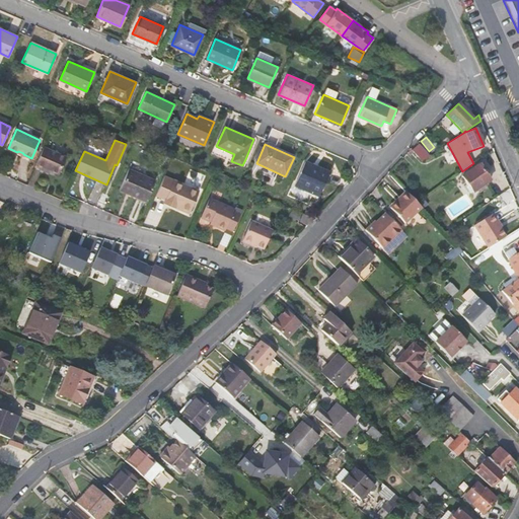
[(412,150),(421,161),(428,156),(419,144),(412,150)]
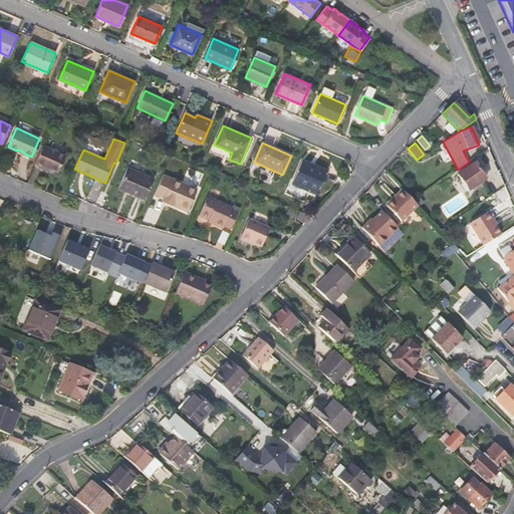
[(43,146),(34,165),(42,168),(43,166),(58,172),(65,155),(43,146)]
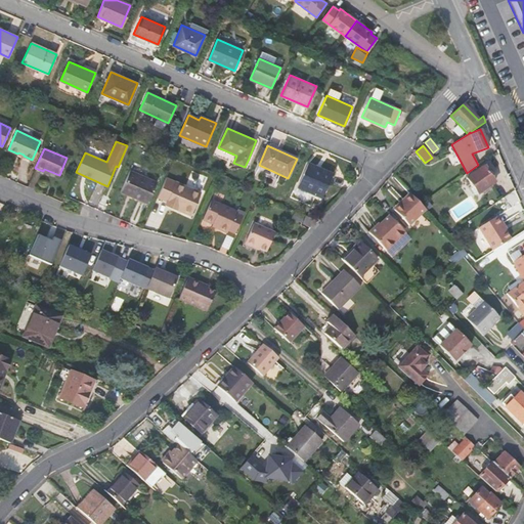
[(333,174),(308,164),(298,185),(308,189),(307,192),(321,199),(333,174)]
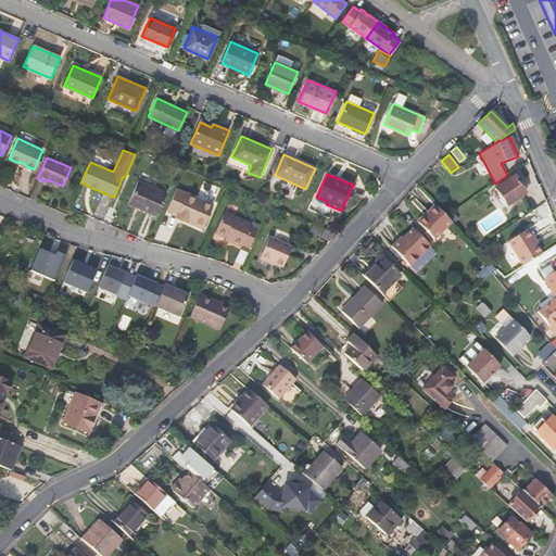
[(513,176),(495,189),(502,198),(500,200),(502,202),(504,201),(507,206),(525,193),(513,176)]
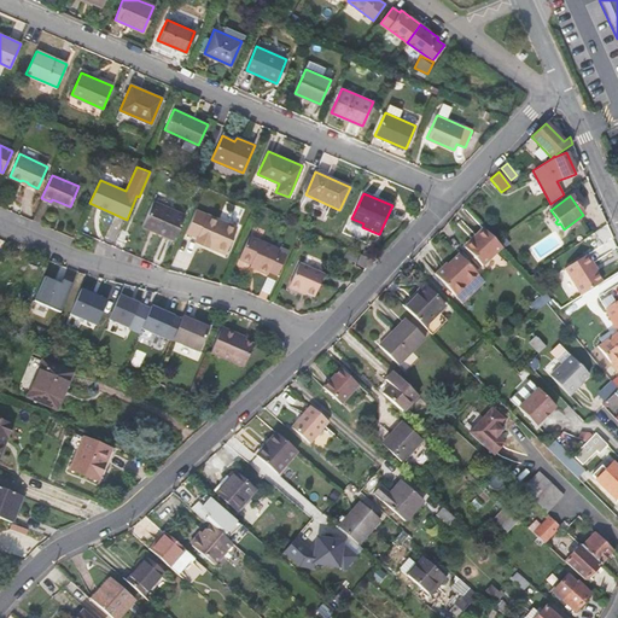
[(185,215),(153,200),(143,226),(174,240),(185,215)]
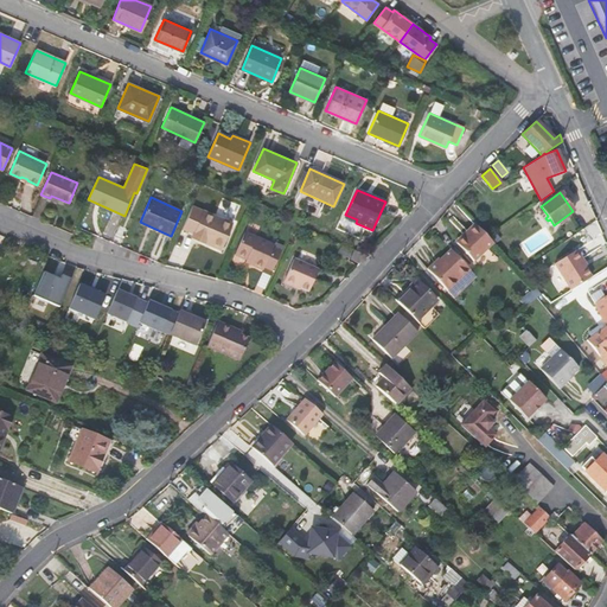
[(210,244),(222,249),(232,223),(203,210),(193,234),(211,241),(210,244)]
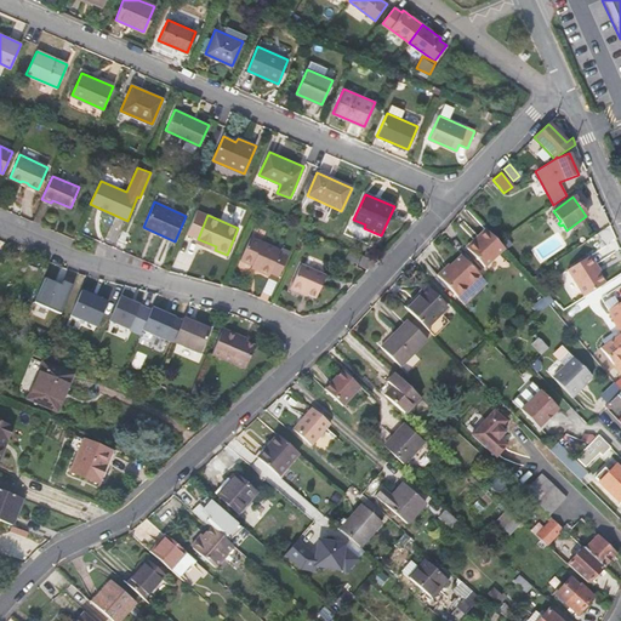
[(505,249),(486,228),(478,237),(479,238),(467,249),(485,267),(505,249)]
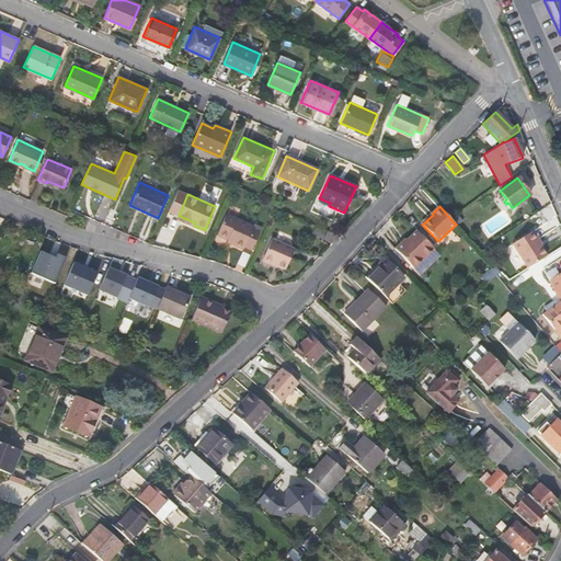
[(460,218),(464,222),(470,217),(466,213),(460,218)]
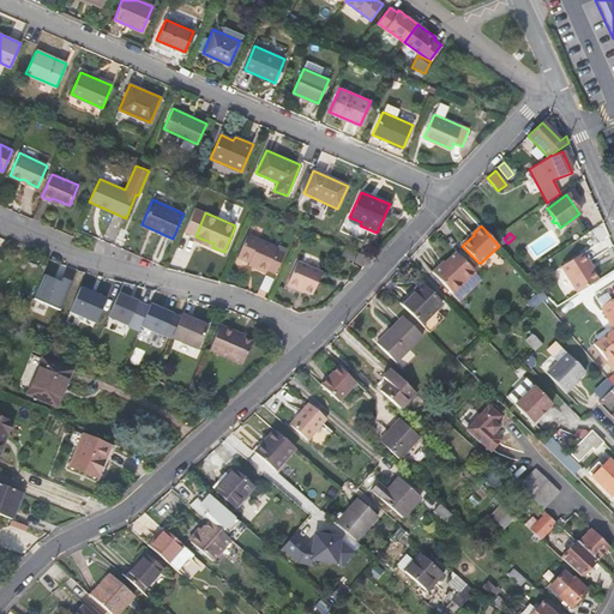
[(276,251),(277,248),(247,235),(238,258),(256,265),(254,268),(266,274),(268,270),(276,274),(284,254),(276,251)]
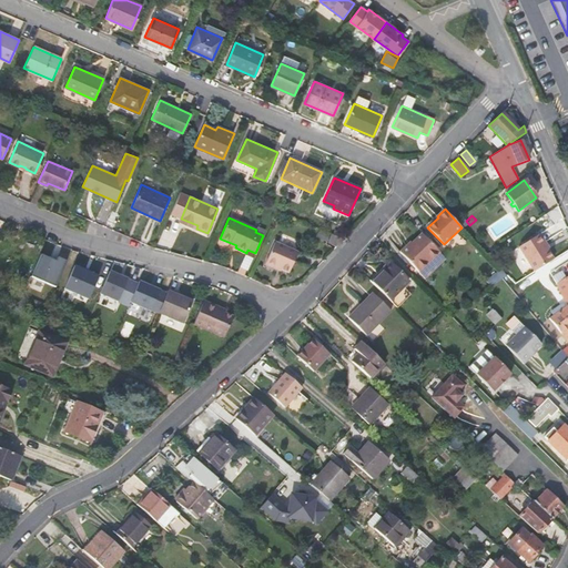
[(332,234),(327,243),(335,246),(340,237),(332,234)]
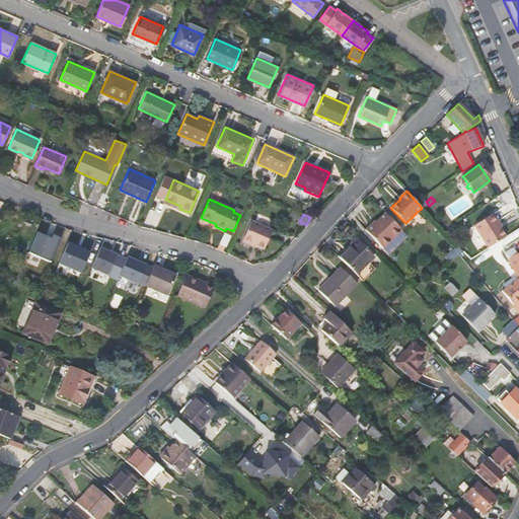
[(401,230),(385,214),(373,225),(372,224),(365,230),(383,248),(401,230)]
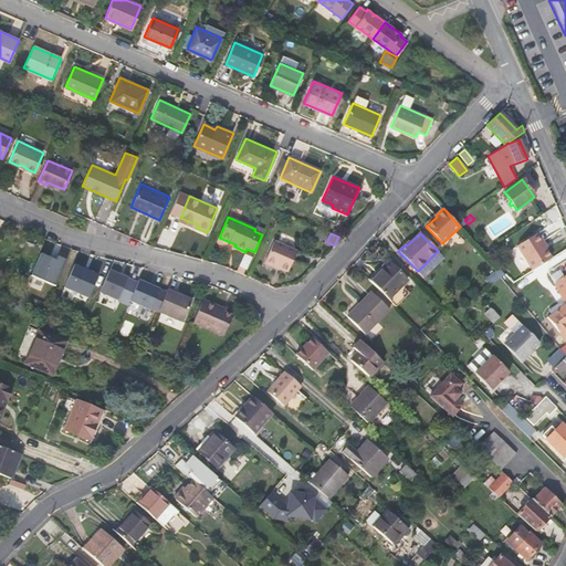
[(537,233),(520,245),(527,259),(534,270),(553,258),(537,233)]
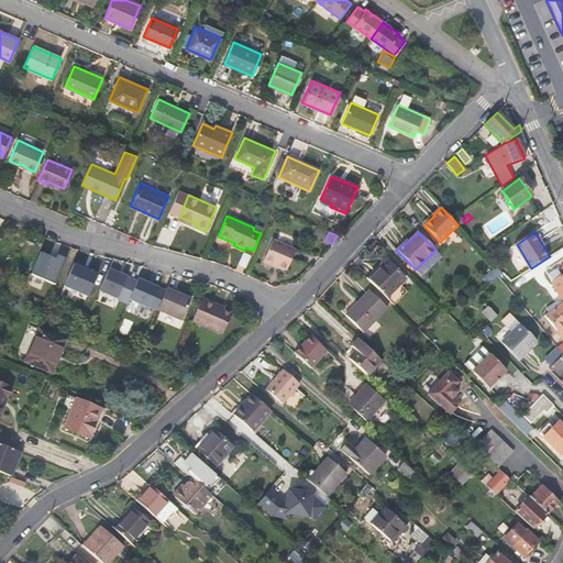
[(264,261),(286,271),(295,251),(273,241),(264,261)]
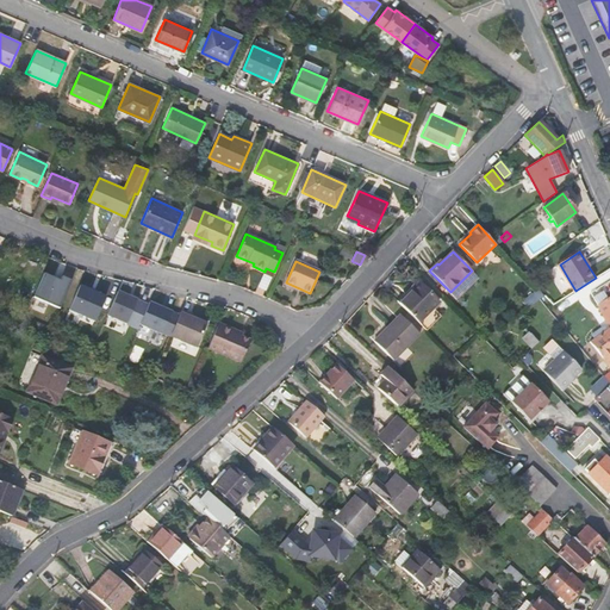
[(49,303),(61,307),(72,280),(44,271),(31,306),(45,312),(49,303)]
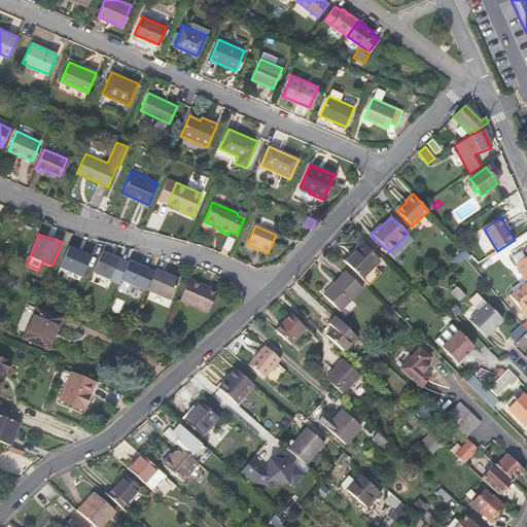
[(82,278),(93,255),(69,245),(59,268),(82,278)]
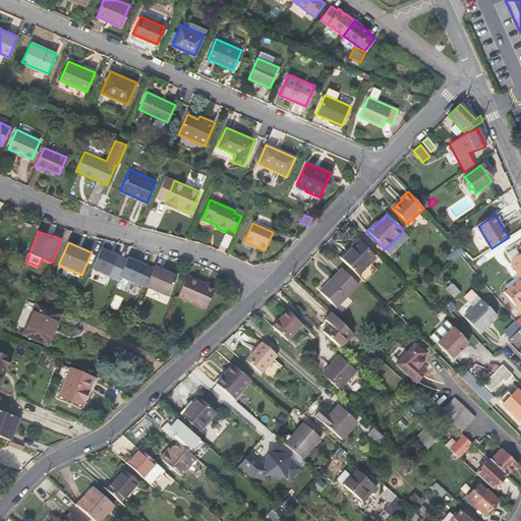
[(351,248),(341,258),(364,283),(378,270),(369,263),(374,257),(358,242),(352,249),(351,248)]
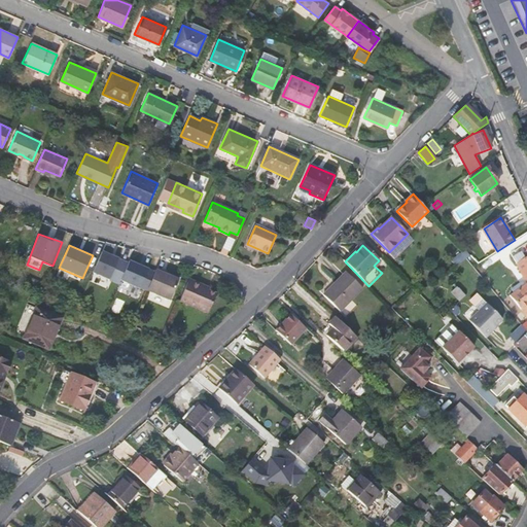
[(93,274),(120,284),(121,281),(142,288),(149,268),(130,259),(127,266),(117,262),(120,256),(102,250),(93,274)]
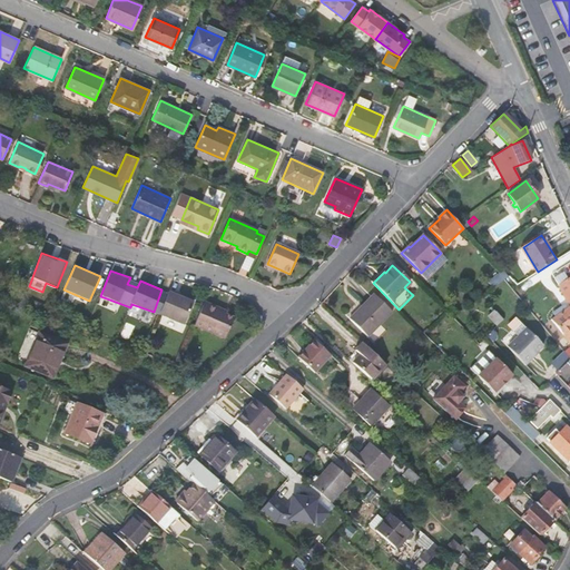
[(493,288),(509,277),(503,271),(488,282),(493,288)]
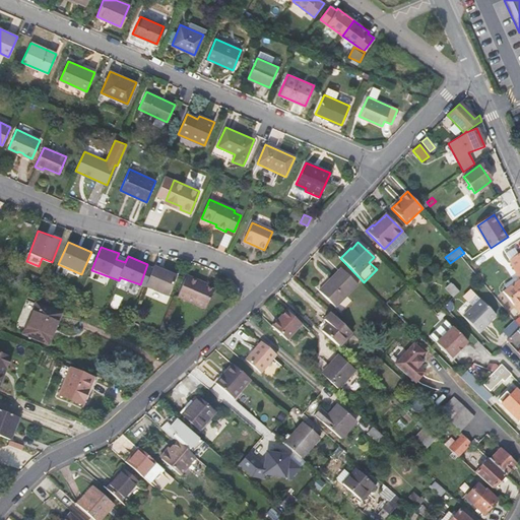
[(519,252),(511,258),(510,262),(517,276),(519,276),(519,278),(515,282),(507,288),(503,291),(519,312),(519,252)]
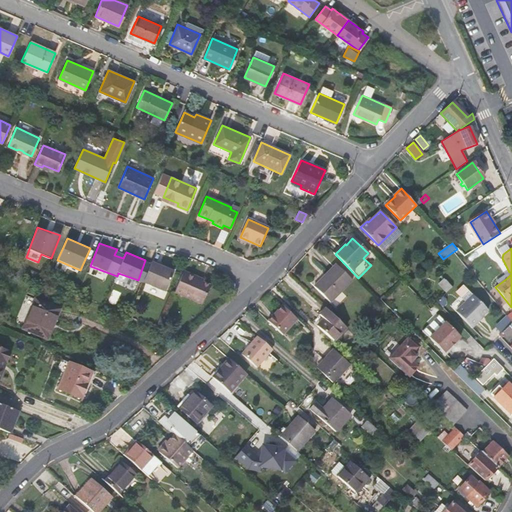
[(151,262),(143,282),(165,292),(173,272),(151,262)]
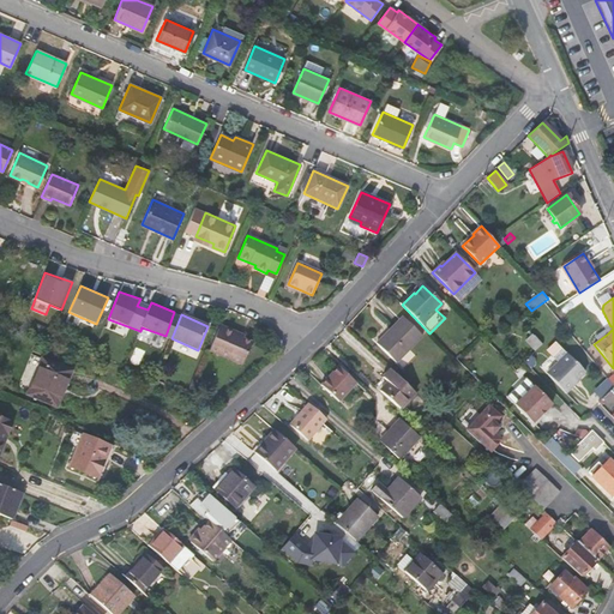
[(392,330),(378,345),(396,363),(422,336),(403,317),(391,329),(392,330)]
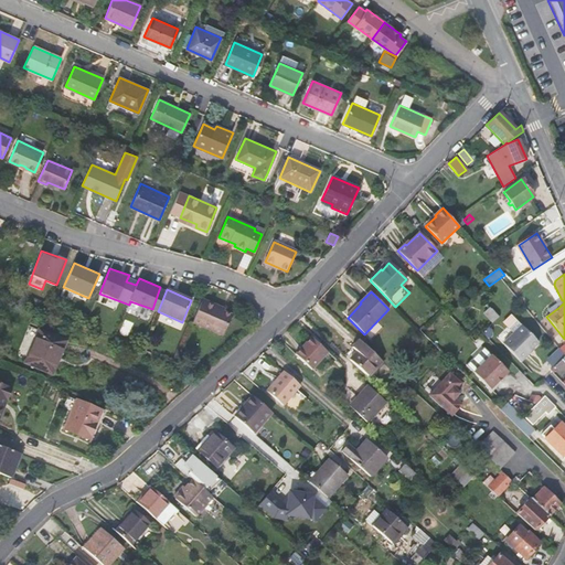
[(219,306),(202,299),(192,322),(223,336),(232,315),(217,309),(219,306)]
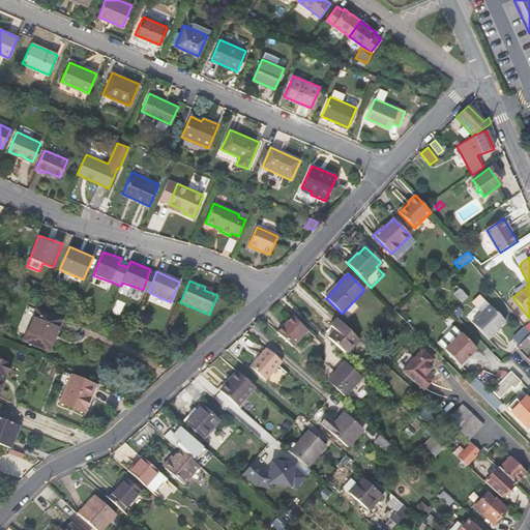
[(517,294),(525,288),(523,285),(514,291),(517,294)]
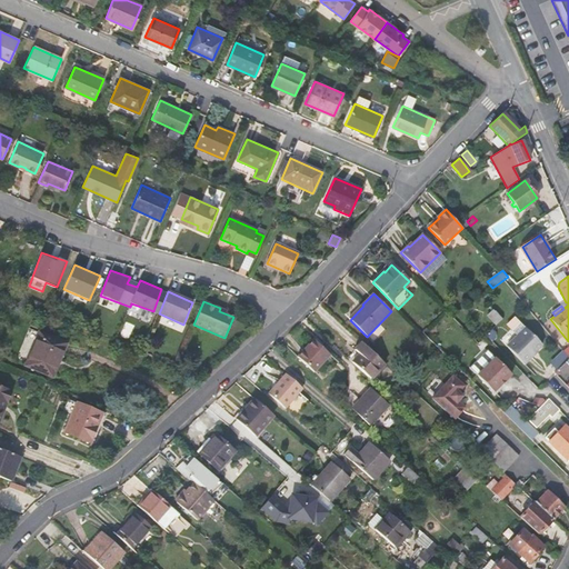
[(507,346),(523,365),(531,357),(530,356),(542,345),(526,328),(515,317),(507,325),(518,336),(507,346)]
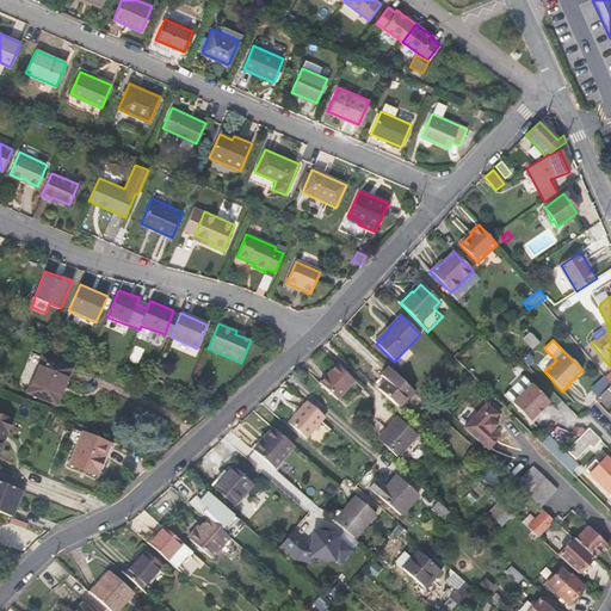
[(56,405),(71,369),(42,357),(28,393),(56,405)]
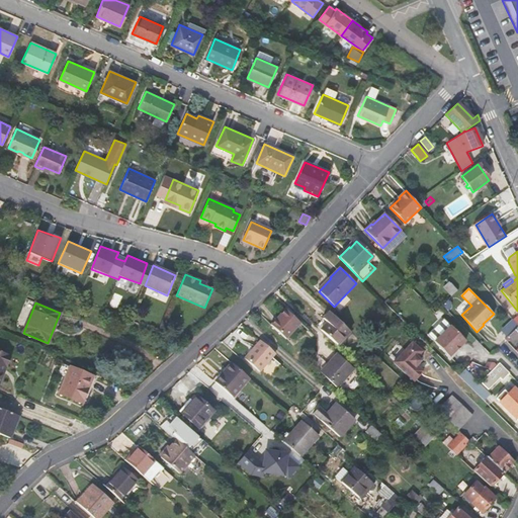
[(286,339),(300,323),(285,309),(271,326),(286,339)]
